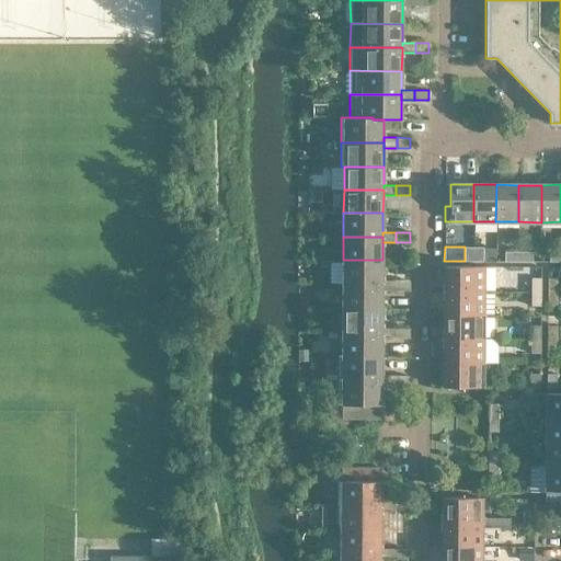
[(473,247),(473,261),(483,261),(483,247),(473,247)]
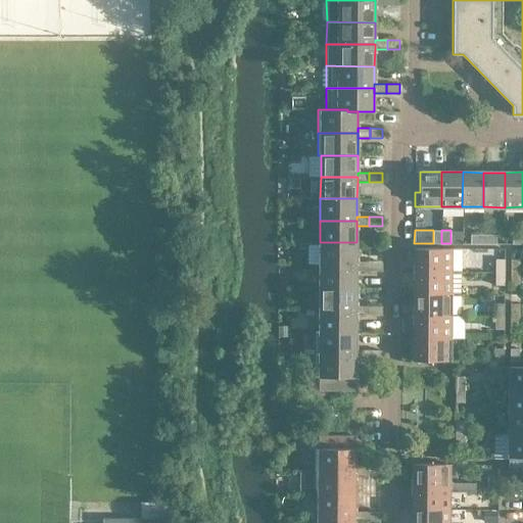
[(470,234),(470,243),(483,243),(483,234),(470,234)]
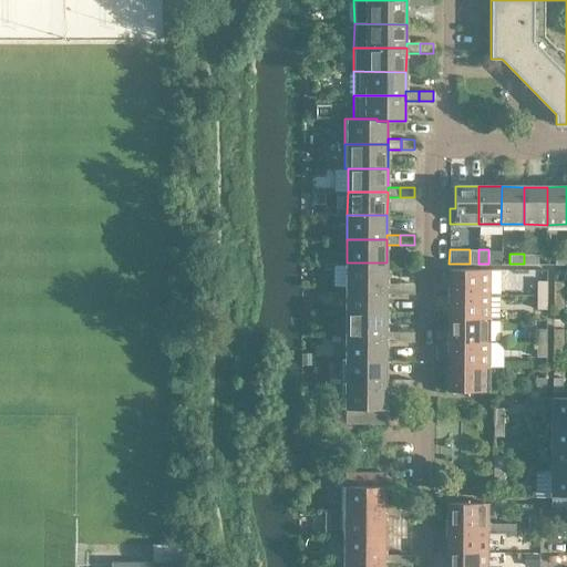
[(524,254),(524,264),(537,264),(538,254),(524,254)]
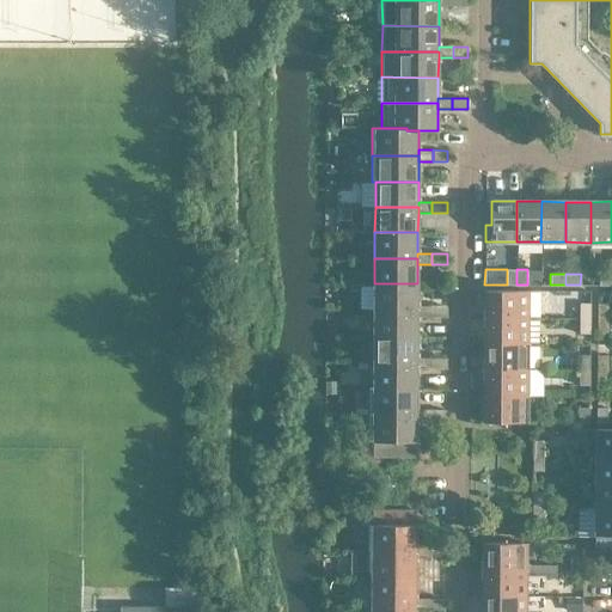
[(611,274),(599,274),(599,285),(611,285),(611,274)]
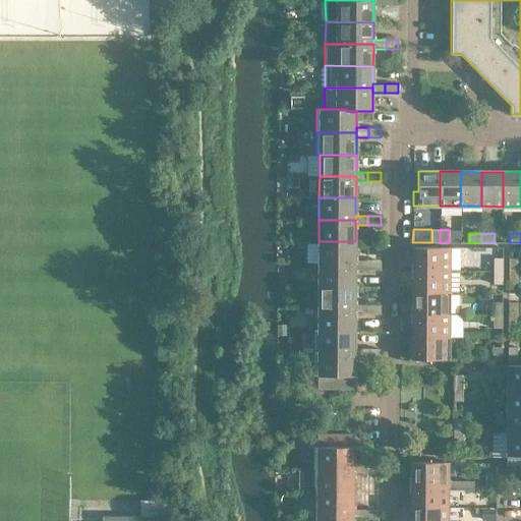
[(319,241),(319,265),(355,265),(355,259),(355,241),(319,241)]
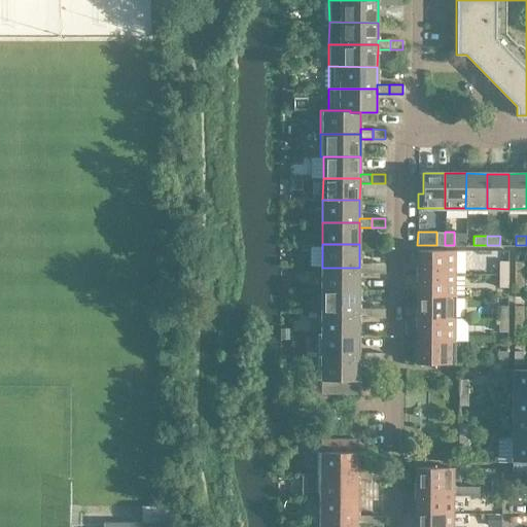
[(417,249),(417,272),(455,273),(455,250),(417,249)]
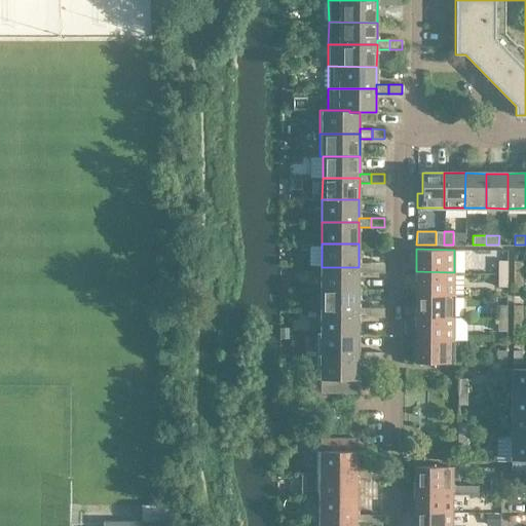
[(498,260),(497,273),(508,273),(508,260),(498,260)]
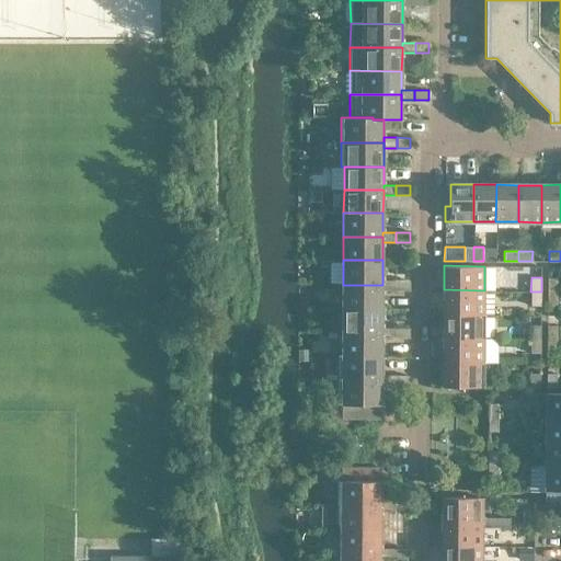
[(547,277),(547,292),(557,292),(558,277),(547,277)]
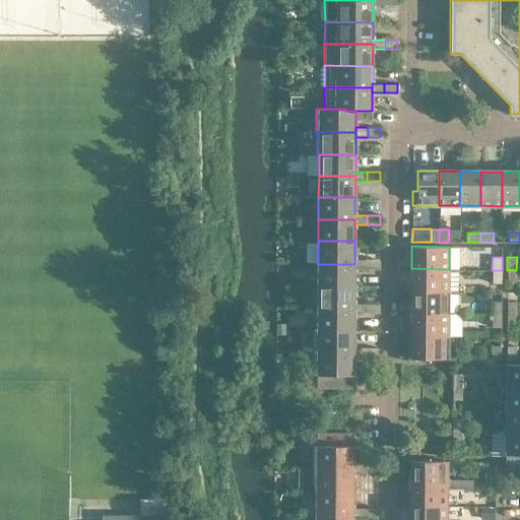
[(354,264),(354,269),(367,269),(367,260),(354,259),(354,264)]
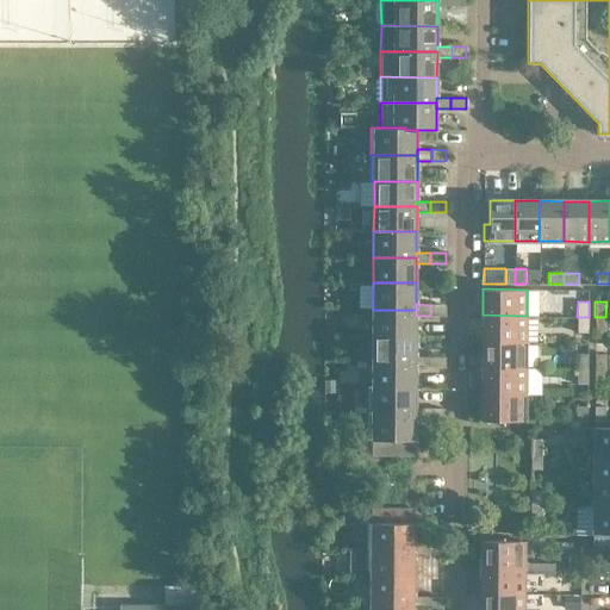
[(430,305),(430,316),(444,316),(444,305),(430,305)]
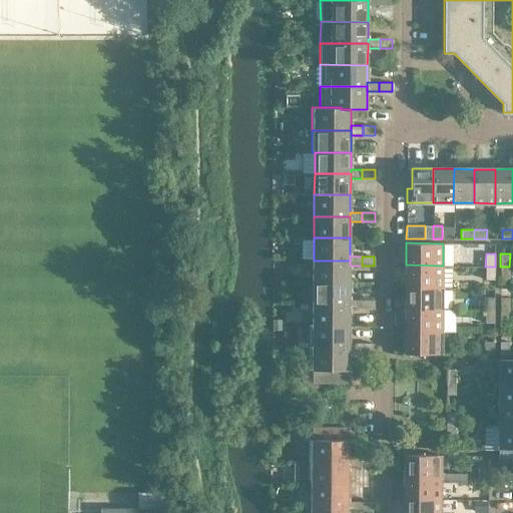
[(314,261),(314,282),(350,283),(350,266),(350,261),(314,261)]
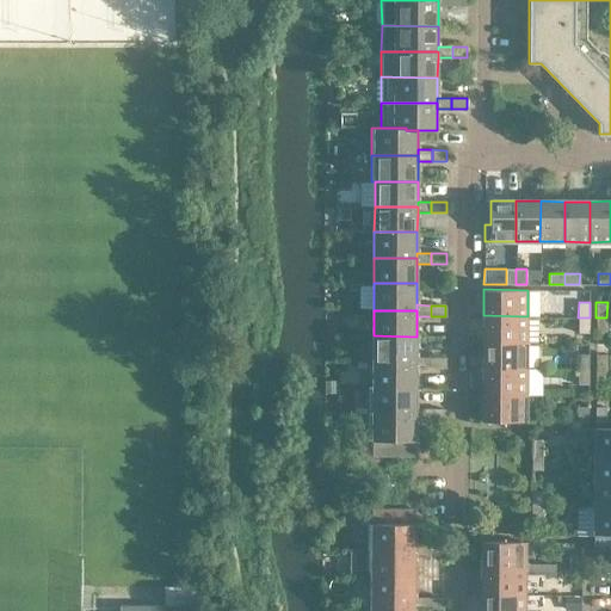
[(483,315),(483,343),(526,343),(528,316),(483,315)]
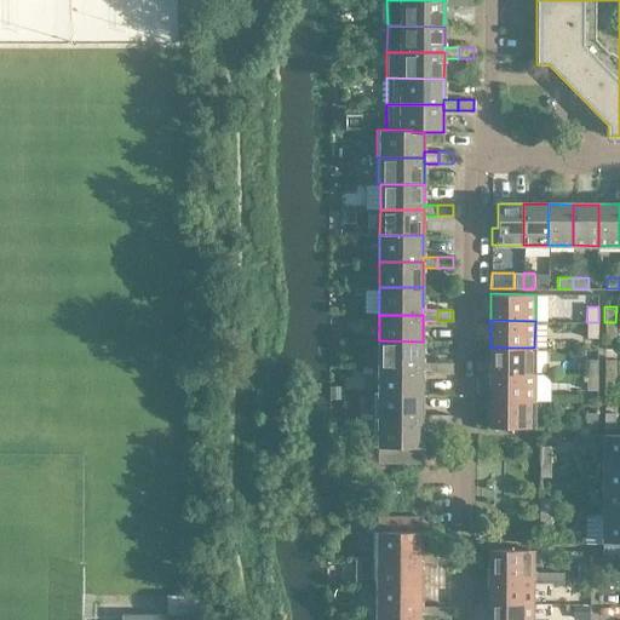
[(598,322),(586,322),(586,338),(598,337),(598,322)]
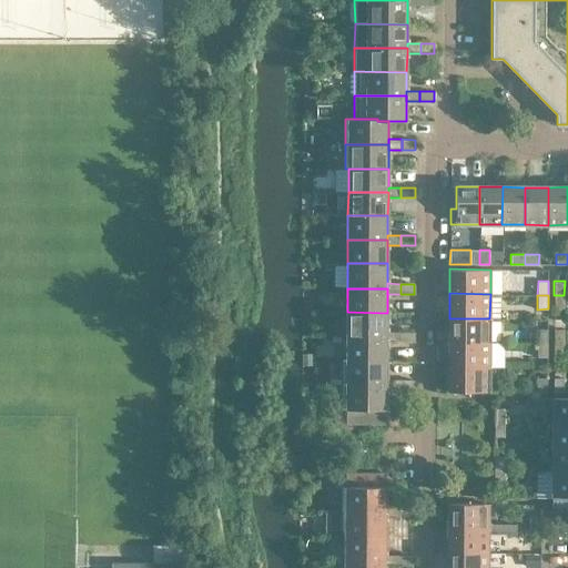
[(564,295),(554,295),(554,310),(564,310),(564,295)]
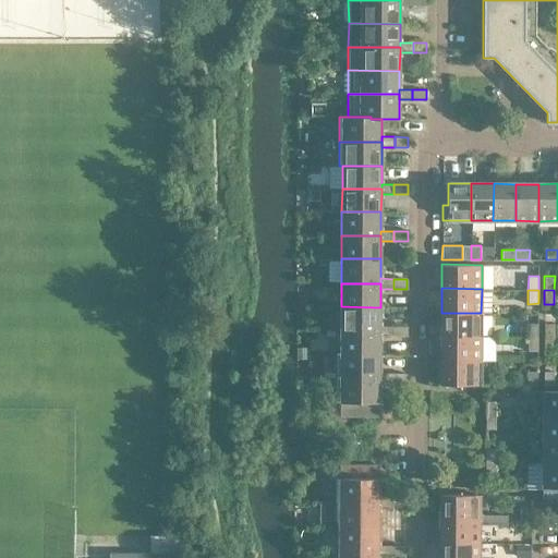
[(341,306),(341,330),(380,330),(380,326),(380,307),(341,306)]
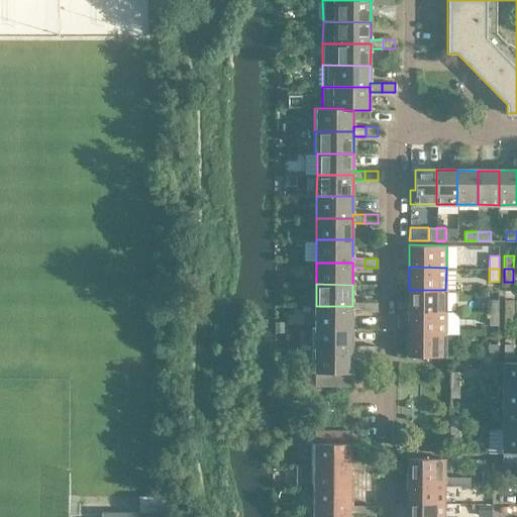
[(409,290),(409,312),(445,312),(445,290),(409,290)]
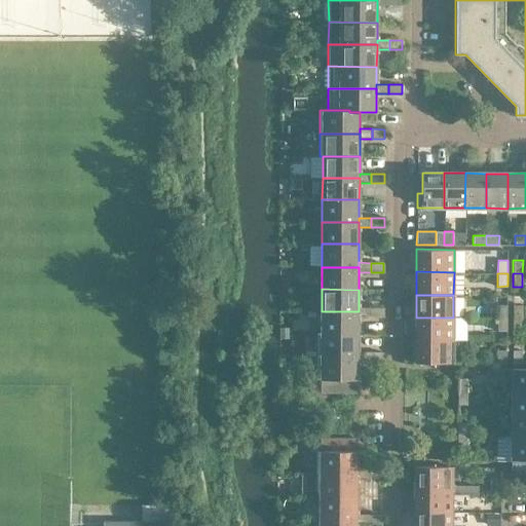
[(497,304),(497,317),(506,317),(506,304),(497,304)]
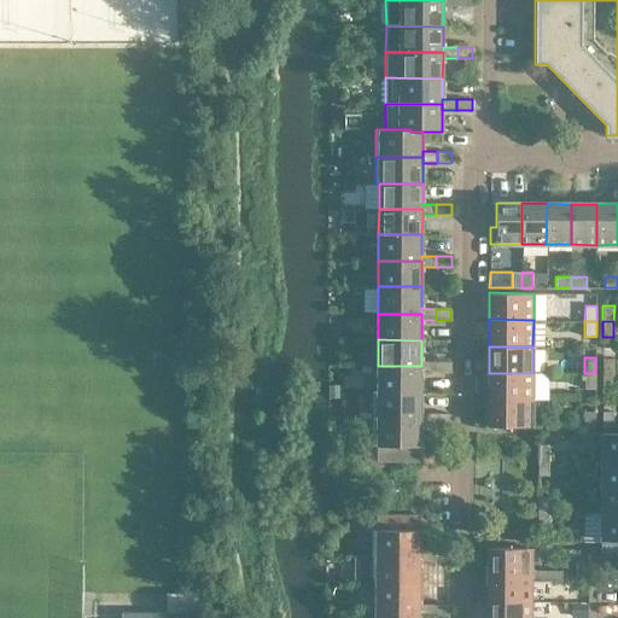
[(602,357),(602,373),(613,373),(613,359),(602,357)]
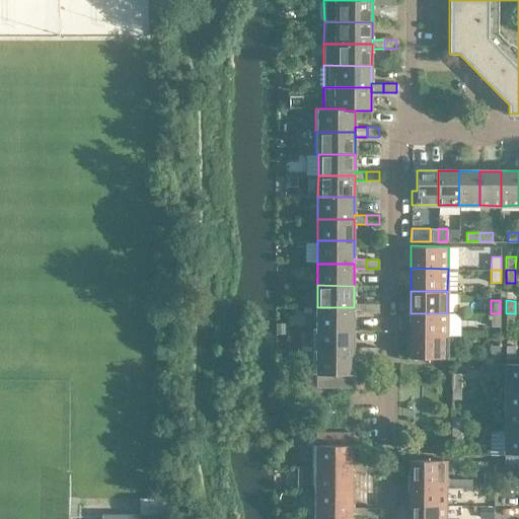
[(354,307),(354,312),(365,312),(365,303),(354,303),(354,307)]
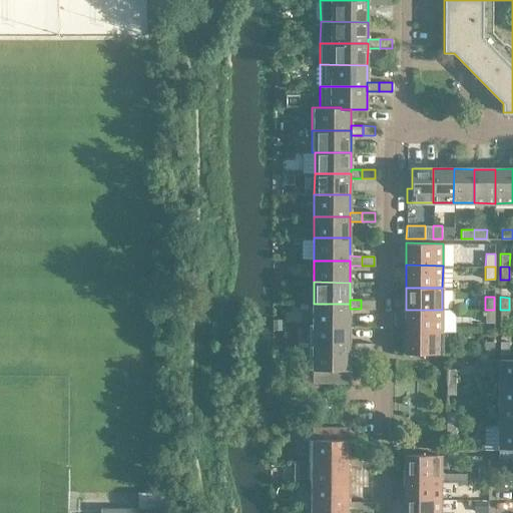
[(361,300),(361,309),(374,309),(374,300),(361,300)]
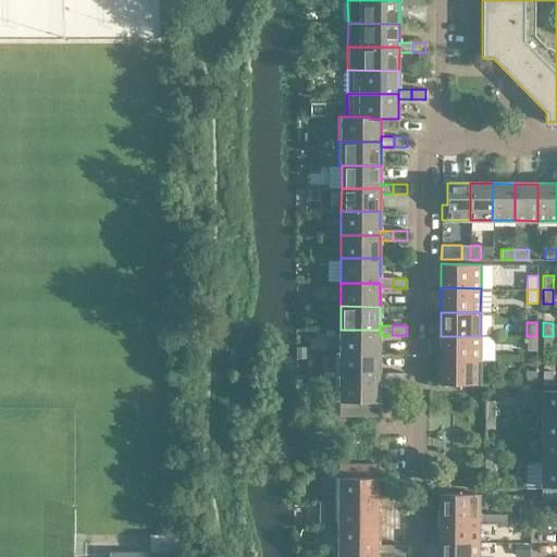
[(341,330),(339,351),(380,351),(380,335),(380,330),(341,330)]
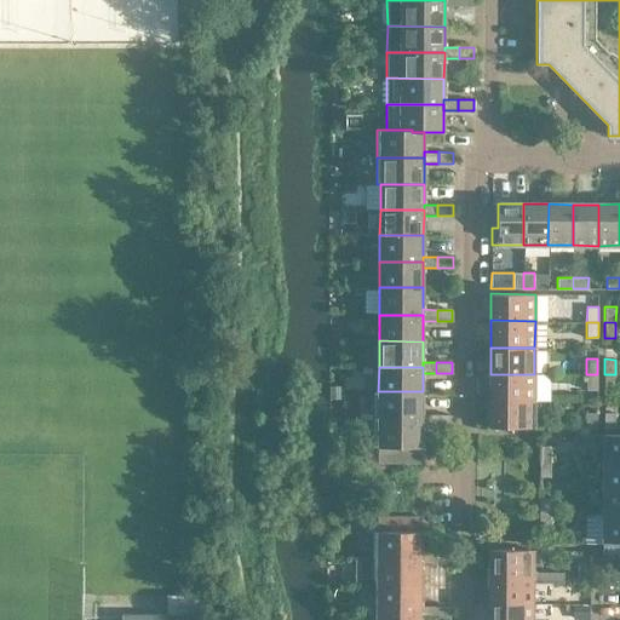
[(534,374),(491,374),(491,401),(534,401),(550,401),(550,374),(534,374)]
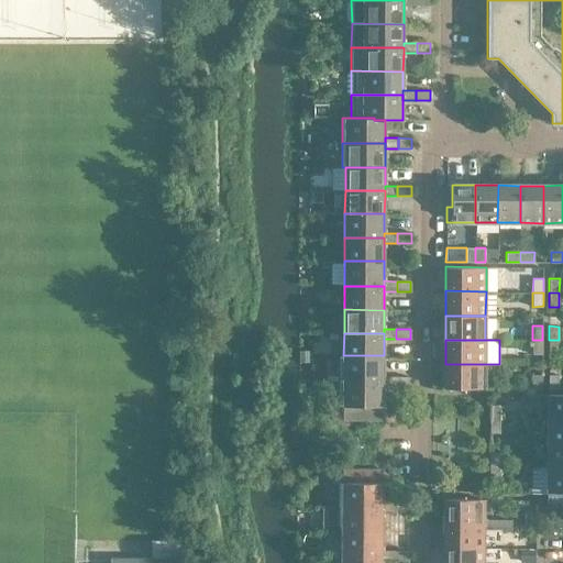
[(542,340),(532,340),(532,354),(542,354),(542,340)]
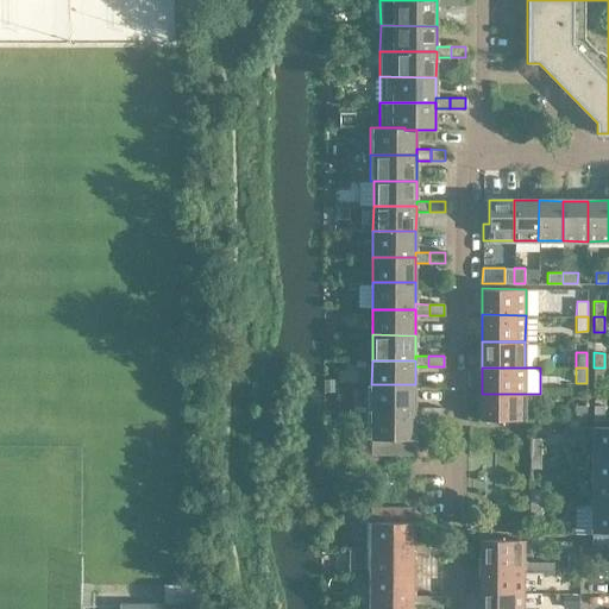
[(604,368),(594,368),(594,383),(604,383),(604,368)]
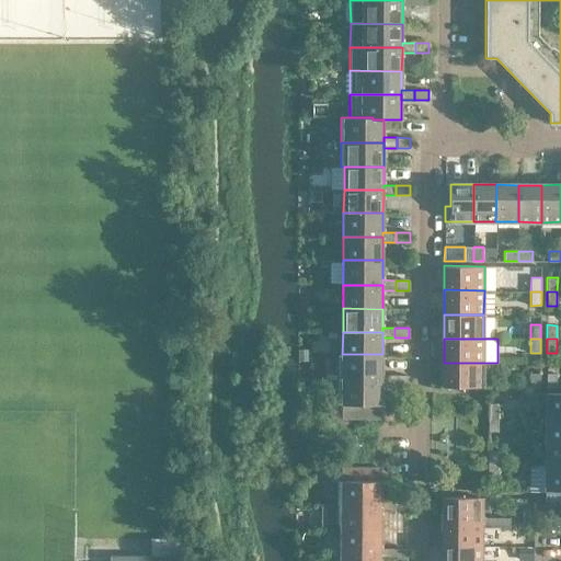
[(342,354),(339,354),(339,379),(381,379),(381,375),(382,354),(342,354)]
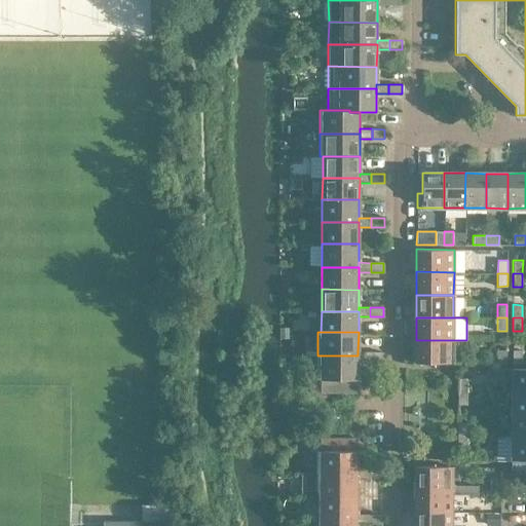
[(416,340),(416,363),(453,363),(453,340),(416,340)]
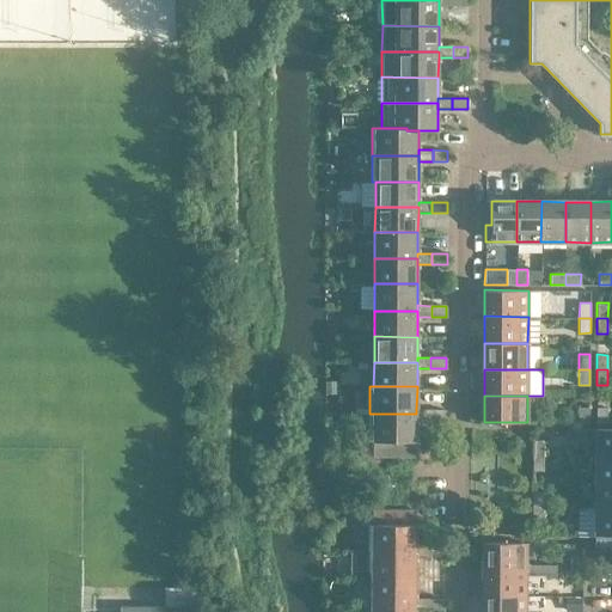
[(579,407),(579,423),(589,423),(589,408),(579,407)]
